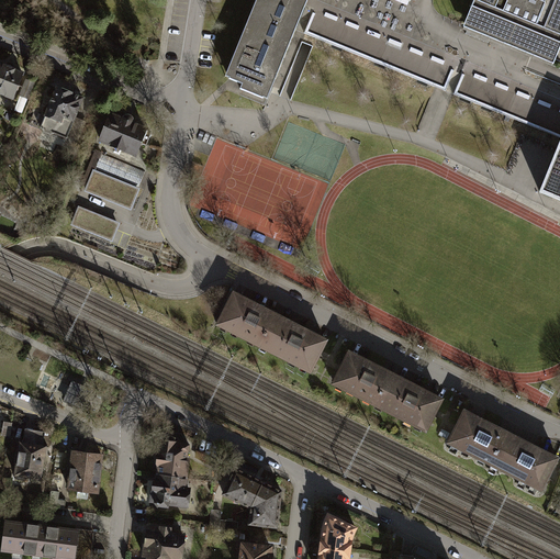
[(254,0),(224,74),(227,75),(227,76),(241,81),(238,86),(261,96),(261,94),(264,96),(266,96),(272,79),(295,25),(305,0),(254,0)]
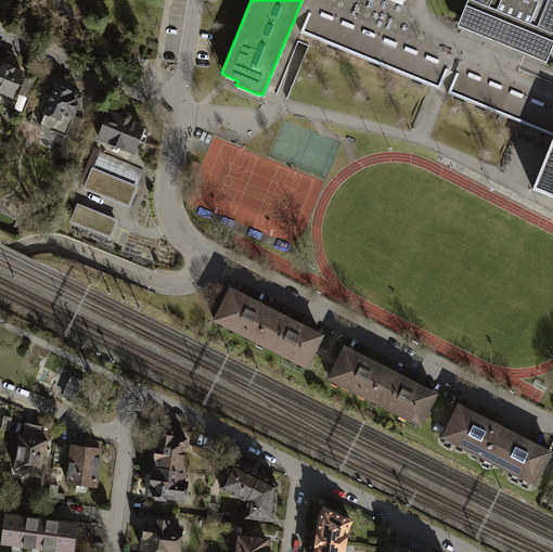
[(552,94),(319,0),(301,0),(292,25),(295,27),(444,87),(552,131),(552,94)]
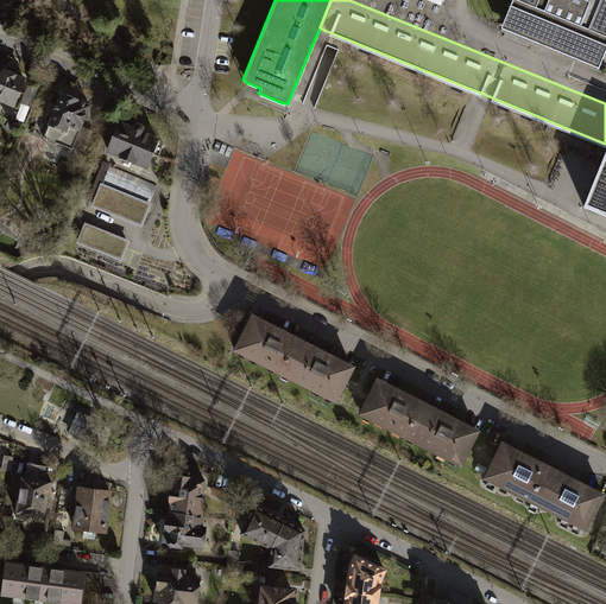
[(510,0),(499,26),(597,67),(605,43),(605,0),(510,0)]
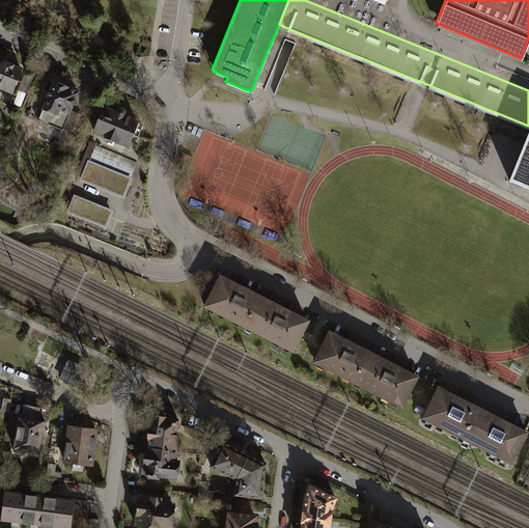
[(20,67),(0,58),(0,85),(10,89),(20,67)]
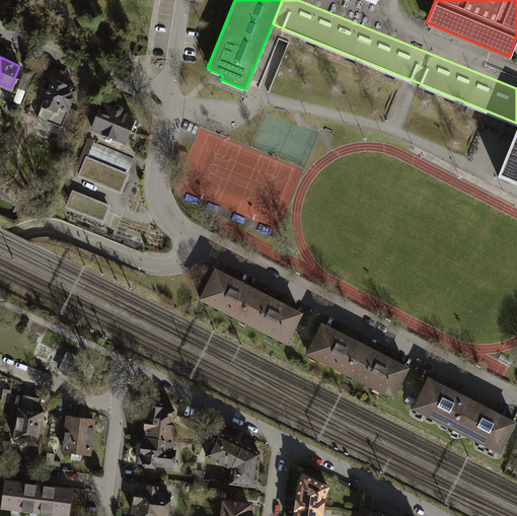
[(30,74),(22,71),(17,85),(24,88),(30,74)]
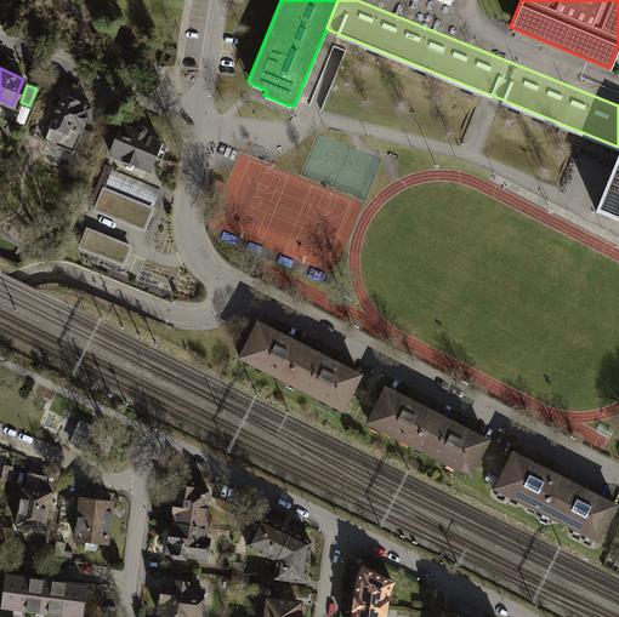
[(58,100),(46,95),(30,133),(45,140),(47,143),(55,146),(58,144),(72,150),(73,147),(85,152),(94,131),(81,126),(91,104),(61,92),(58,100)]
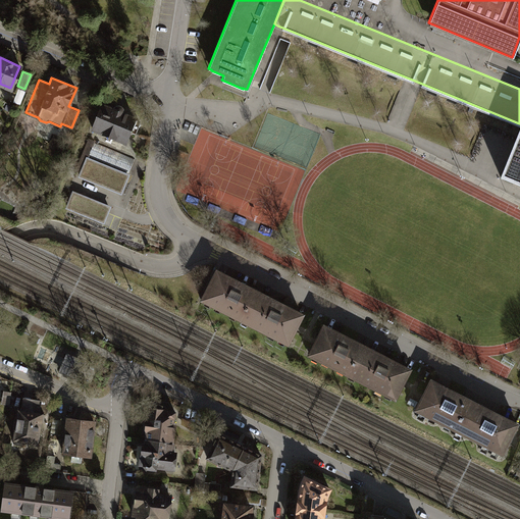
[(113,108),(101,103),(91,128),(124,142),(128,131),(134,132),(139,120),(133,118),(134,116),(121,112),(121,109),(121,107),(119,106),(116,105),(114,106),(113,108)]
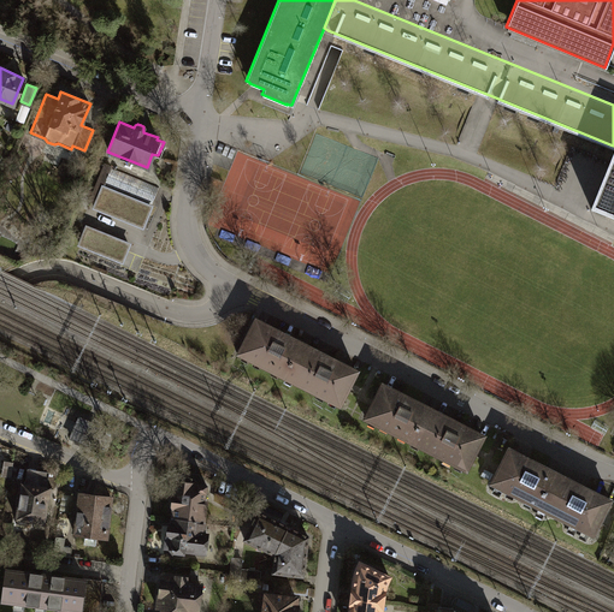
[(613,148),(592,209),(613,218),(613,148)]
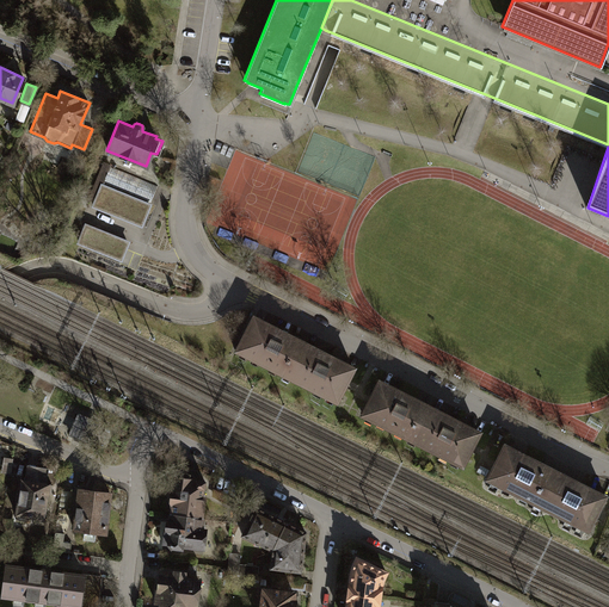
[(109,163),(103,161),(88,198),(93,199),(92,204),(141,223),(149,203),(102,183),(103,180),(109,163)]
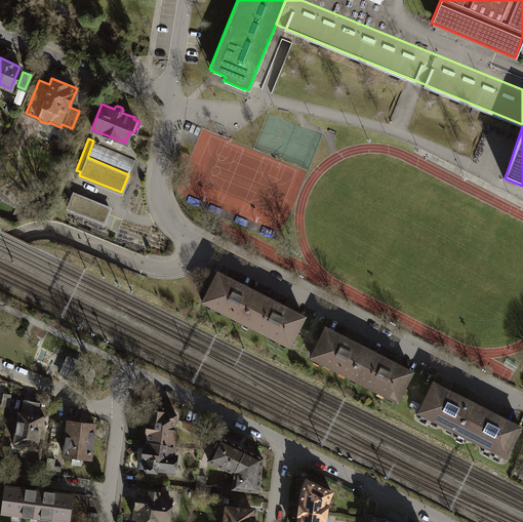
[(133,157),(93,141),(88,155),(128,171),(133,157)]
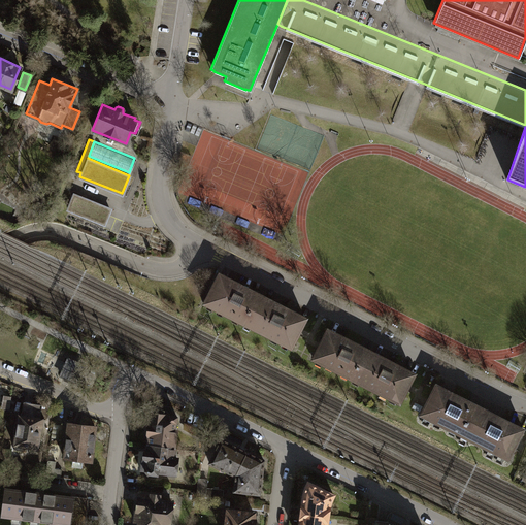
[(109,207),(73,193),(67,208),(104,223),(109,207)]
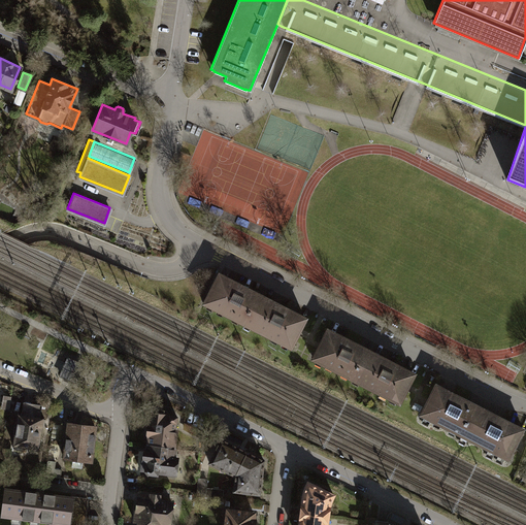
[(303,317),(219,273),(210,290),(204,301),(289,345),(295,332),(303,317)]
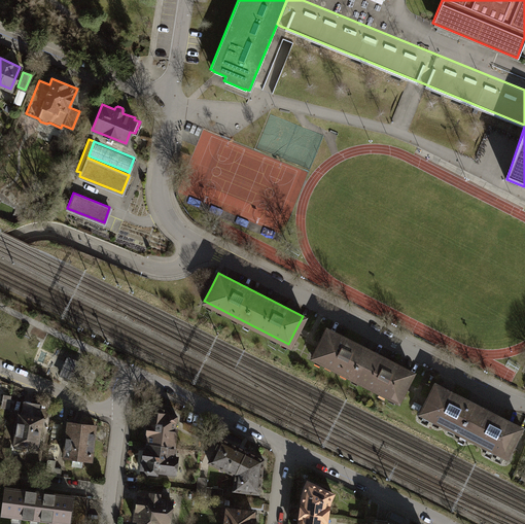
[(412,372),(326,328),(318,343),(312,356),(397,399),(404,387),(412,372)]
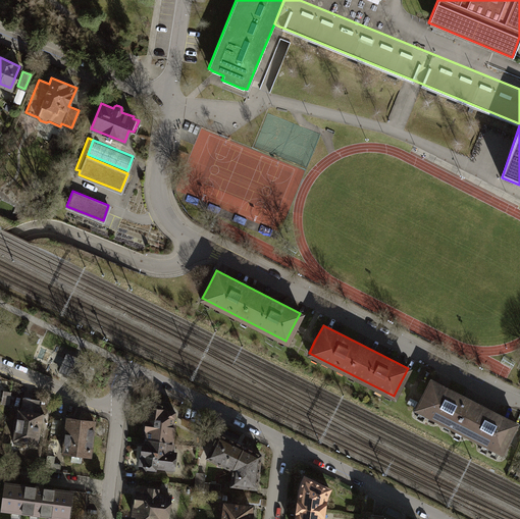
[(57,368),(71,374),(79,359),(63,353),(57,368)]
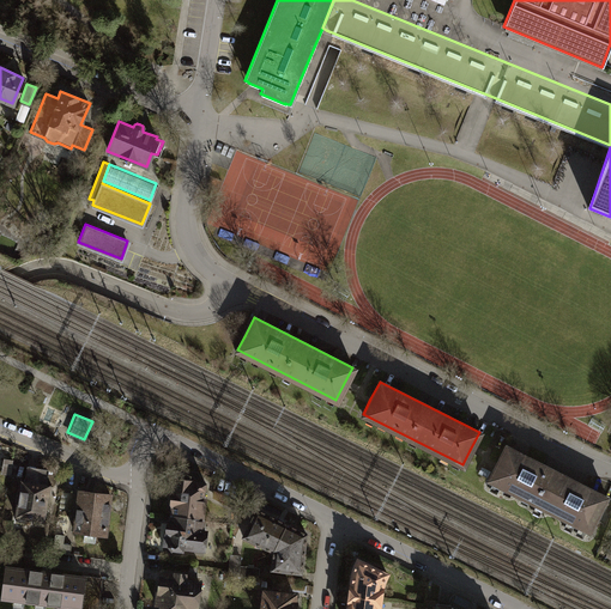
[(606,497),(506,444),(496,462),(488,477),(588,530),(597,513),(606,497)]
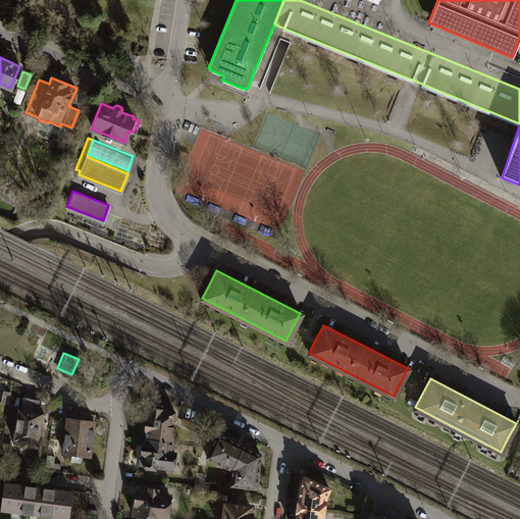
[(10,392),(2,391),(1,404),(9,404),(10,392)]
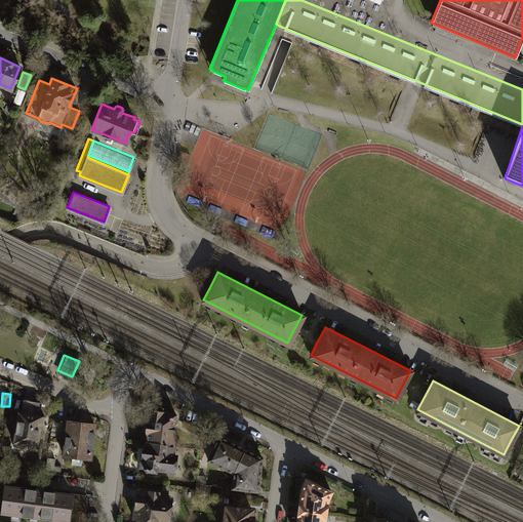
[(40,402),(24,400),(22,410),(38,412),(40,402)]
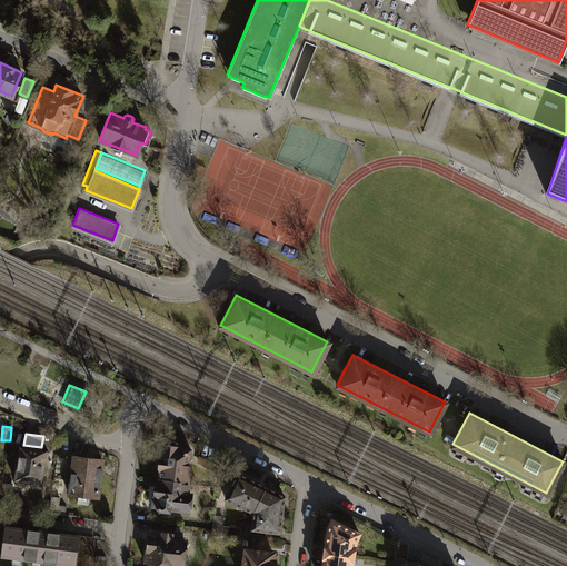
[(158,457),(157,465),(159,468),(157,482),(157,484),(153,484),(152,494),(151,494),(150,505),(155,506),(159,509),(160,509),(169,510),(169,507),(188,509),(190,492),(186,492),(189,460),(188,460),(188,454),(189,454),(190,447),(189,446),(178,445),(175,445),(175,440),(168,437),(162,439),(160,455),(158,457)]
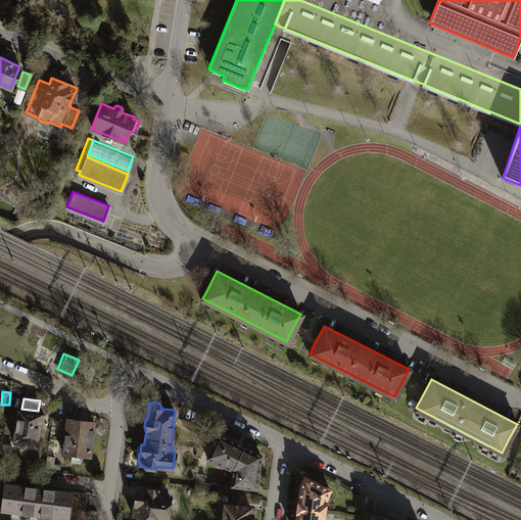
[(18,412),(13,444),(39,448),(44,415),(18,412)]
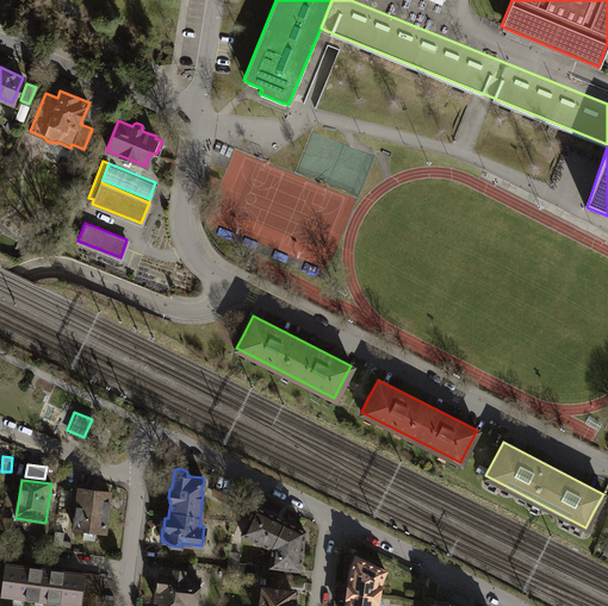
[(109,491),(78,487),(73,526),(104,530),(109,491)]
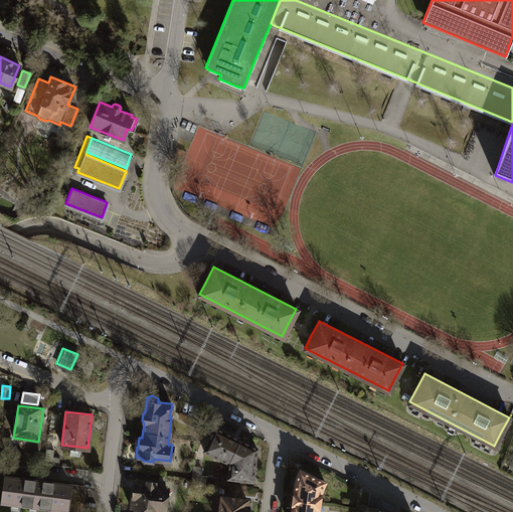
[(202,449),(227,461),(225,476),(250,480),(254,447),(246,443),(230,434),(214,425),(202,449)]
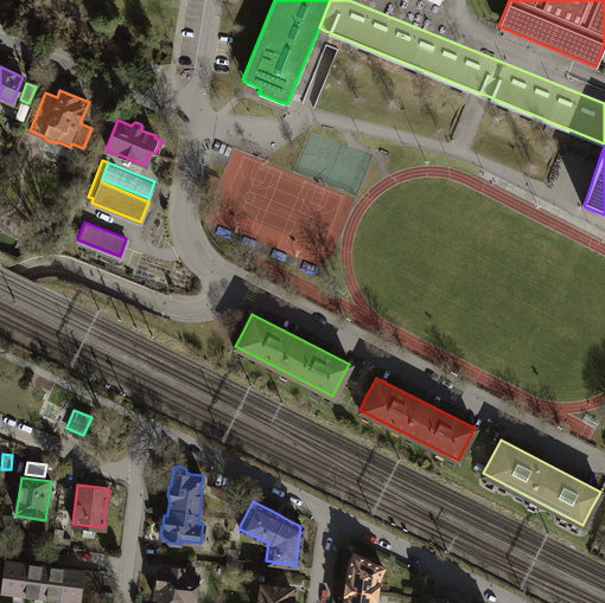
[(62,527),(53,526),(51,543),(68,546),(69,538),(61,537),(62,527)]
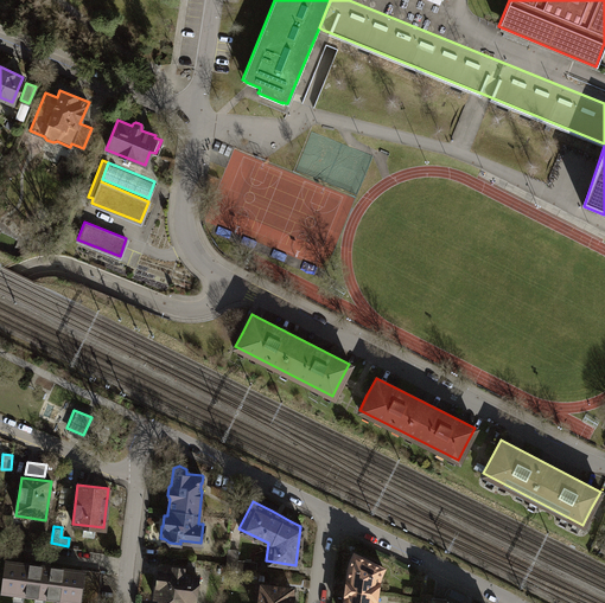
[(237,549),(228,547),(225,566),(235,568),(236,558),(237,549)]
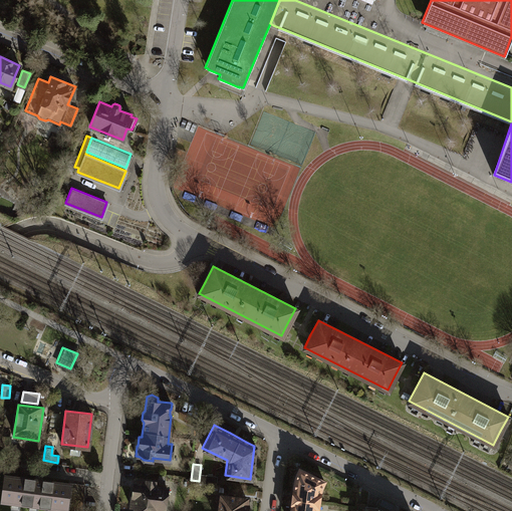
[(294,476),(292,493),(291,501),(289,510),(315,510),(318,491),(322,479),(297,467),(294,476)]
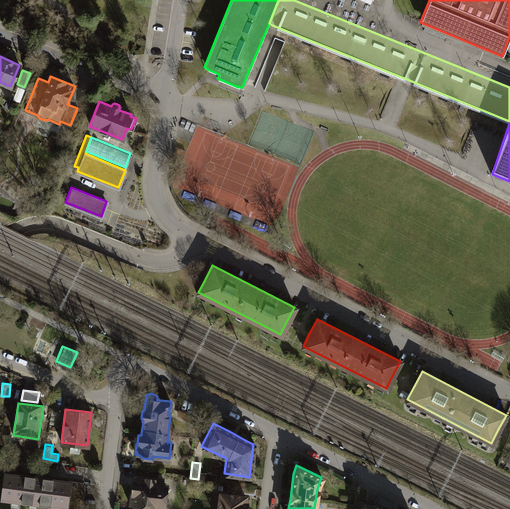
[(215,473),(199,471),(198,479),(214,481),(215,473)]
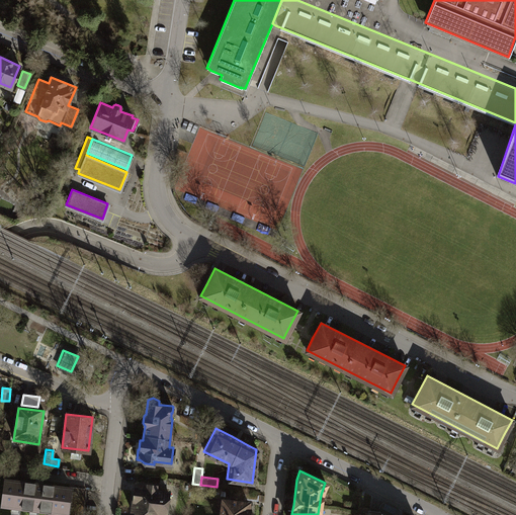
[(69,486),(4,478),(0,504),(74,513),(74,508),(81,509),(84,486),(69,484),(69,486)]
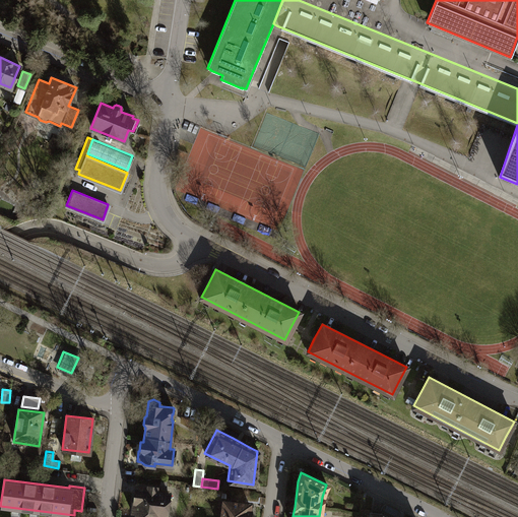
[(157,514),(166,515),(168,492),(155,490),(155,486),(147,485),(146,490),(135,488),(134,500),(132,500),(130,511),(135,511),(135,512),(157,515),(157,514)]
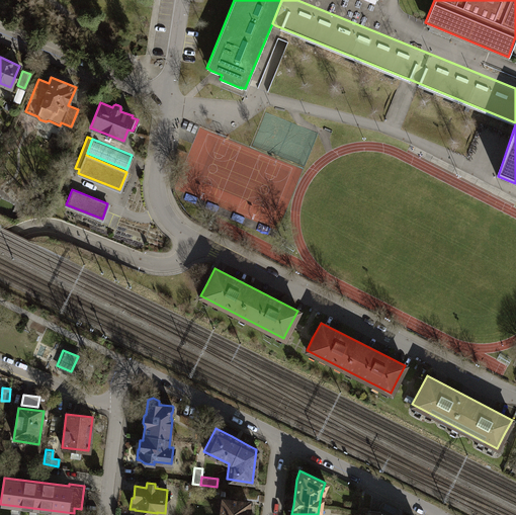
[(220,514),(248,514),(250,508),(248,508),(249,501),(223,498),(220,514)]
